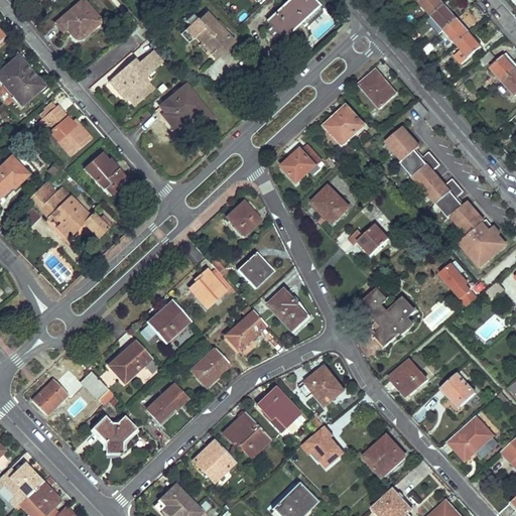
[(80,39),(101,21),(83,0),(56,23),(63,31),(67,28),(75,38),(77,38),(79,39),(80,39)]
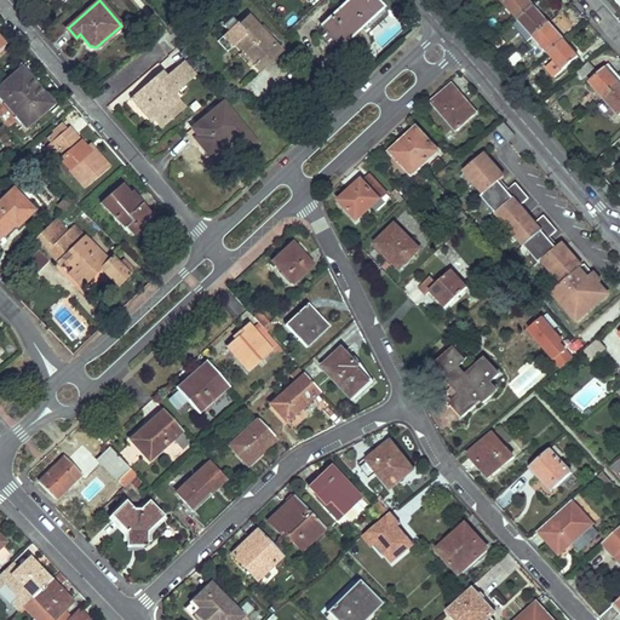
[(384,7),(375,0),(348,0),(321,24),(342,46),(384,7)]
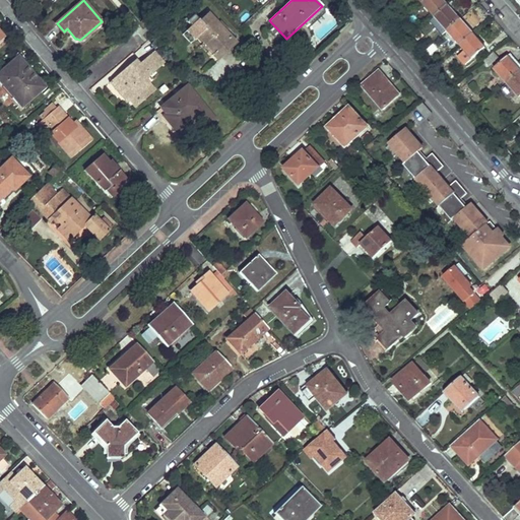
[(425,0),(421,3),(434,17),(447,7),(443,3),(444,2),(442,0),(425,0)]
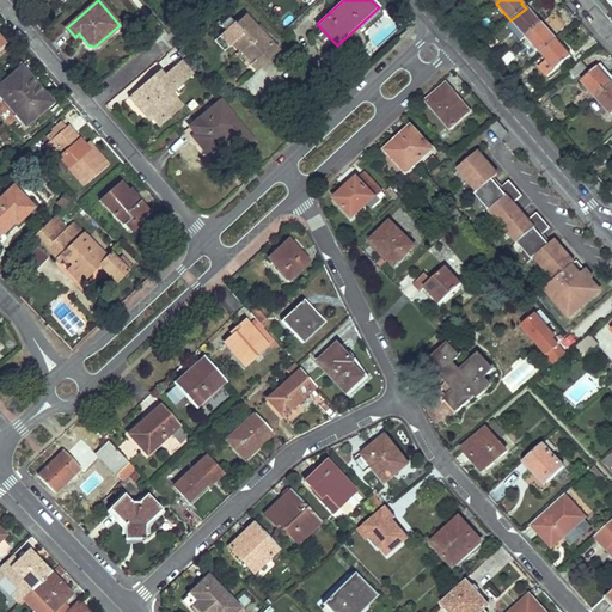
[(510,20),(526,37),(542,23),(531,11),(530,12),(526,8),(510,20)]
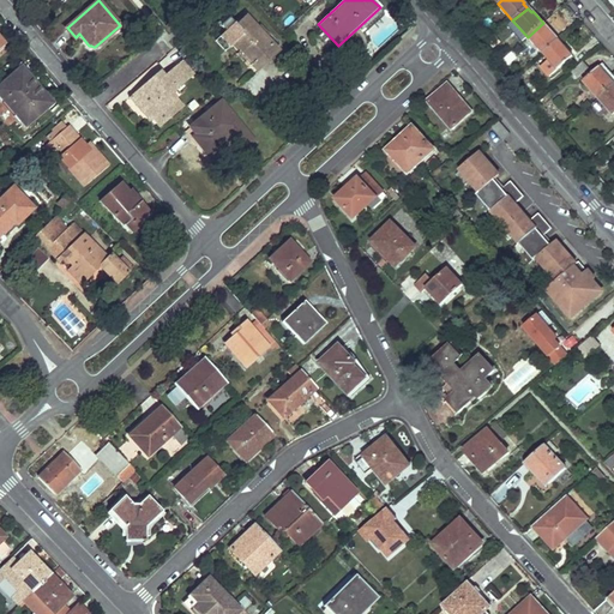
[(258,72),(280,52),(266,37),(257,28),(246,16),(236,25),(234,23),(220,36),(230,47),(234,43),(253,65),(252,65),(258,72)]
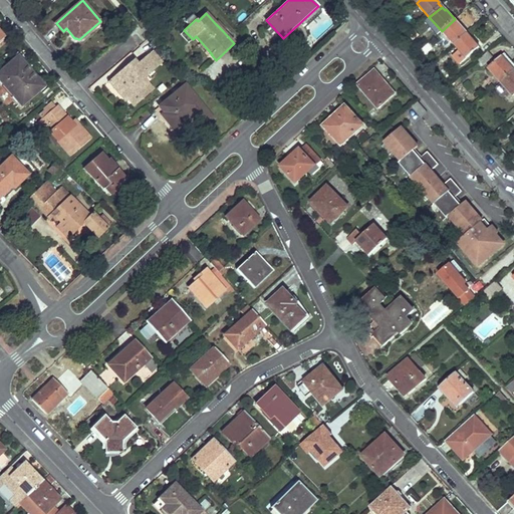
[(442,31),(429,17),(425,22),(437,36),(442,31)]
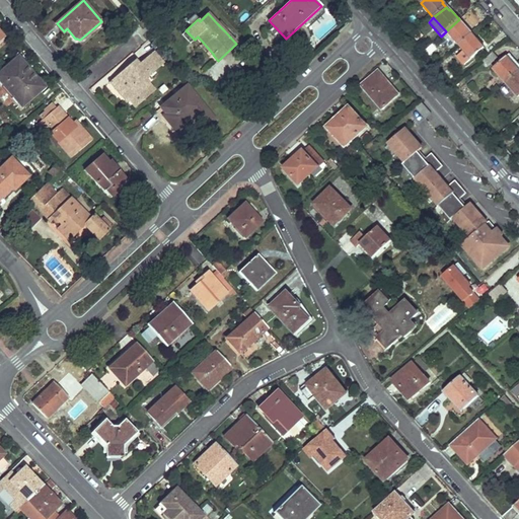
[(459,19),(446,31),(458,46),(470,34),(466,30),(467,29),(459,19)]
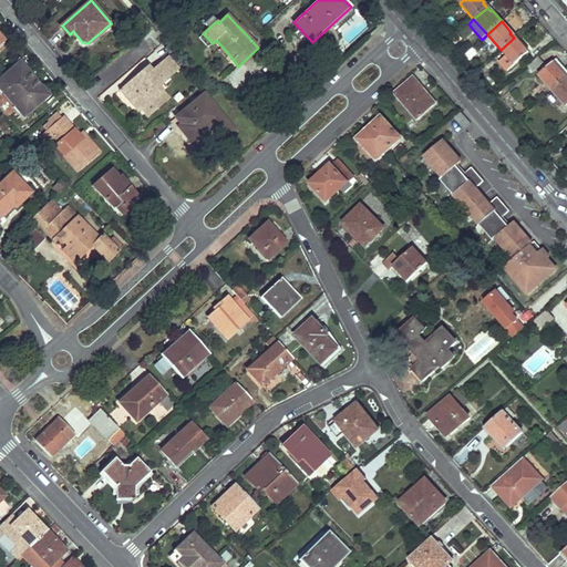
[(249,31),(240,22),(237,26),(246,34),(249,31)]
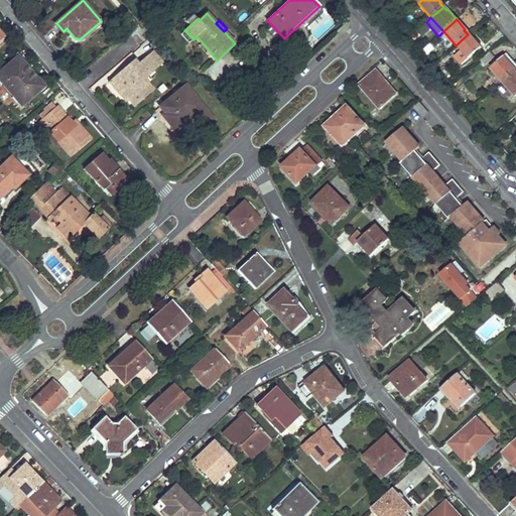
[(468,34),(456,45),(461,50),(454,56),(461,66),(481,47),(471,37),(468,34)]
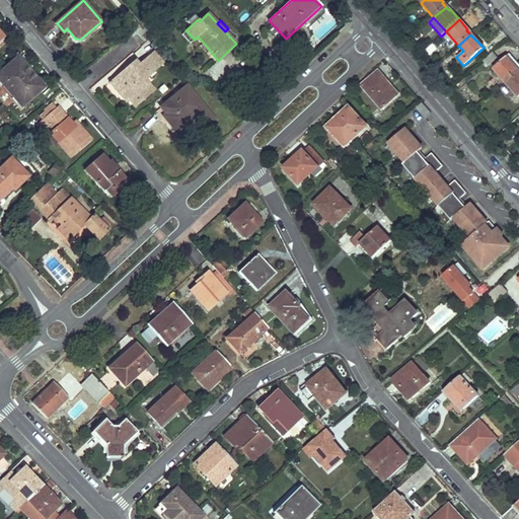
[(134,107),(155,89),(146,78),(165,62),(155,51),(141,62),(133,69),(130,65),(114,79),(124,90),(119,94),(126,102),(129,100),(134,107)]
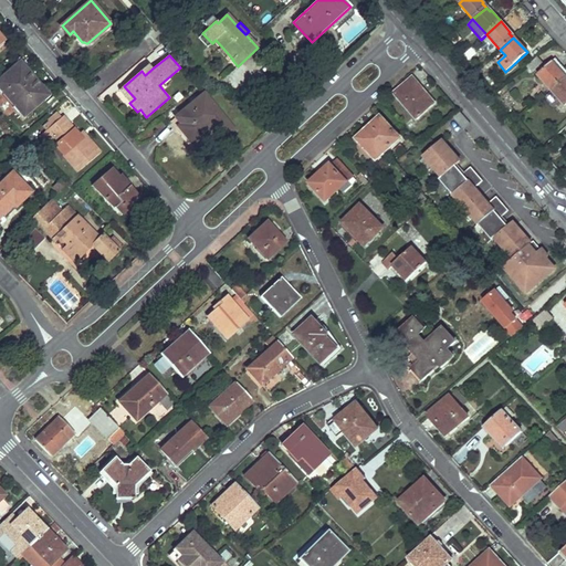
[(526,66),(530,70),(532,73),(543,64),(537,58),(526,66)]
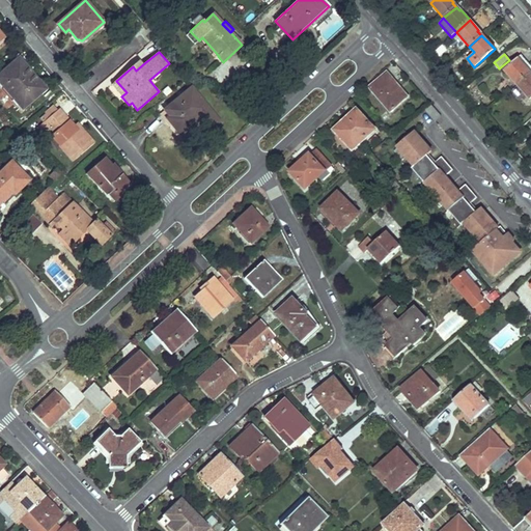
[(527,61),(522,55),(504,70),(518,85),(530,73),(530,71),(525,63),(527,61)]
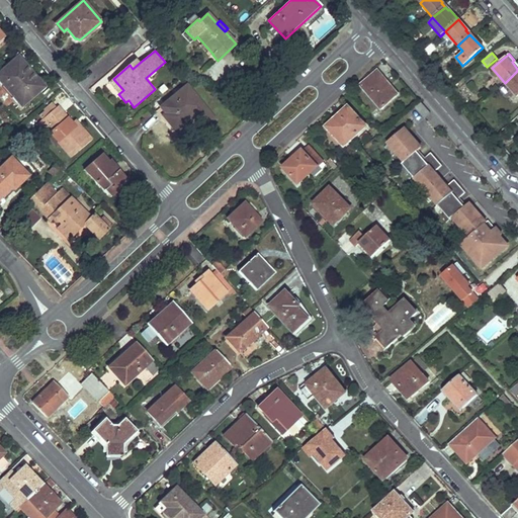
[(44,87),(18,57),(0,72),(0,81),(20,106),(44,87)]
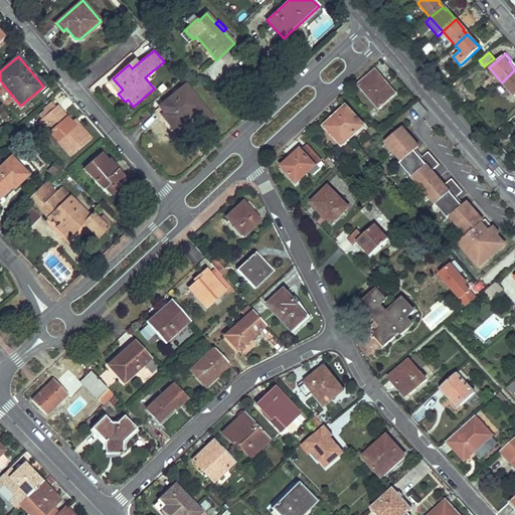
[(136,57),(129,64),(132,68),(140,61),(136,57)]
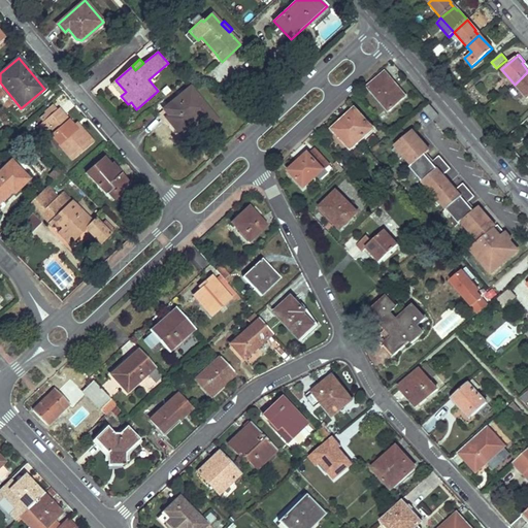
[(408,96),(387,71),(369,87),(391,111),(408,96)]
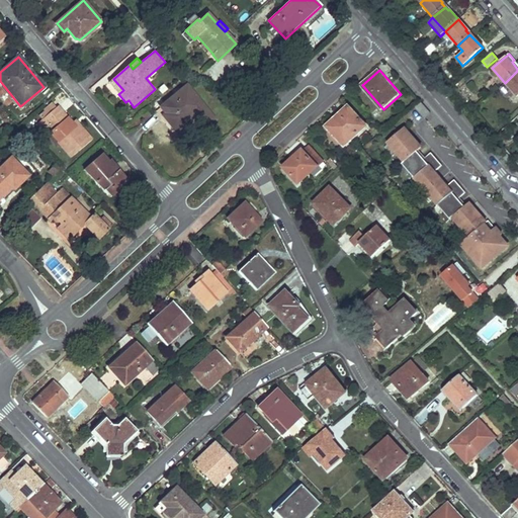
[(517,71),(505,83),(517,97),(517,96),(517,71)]
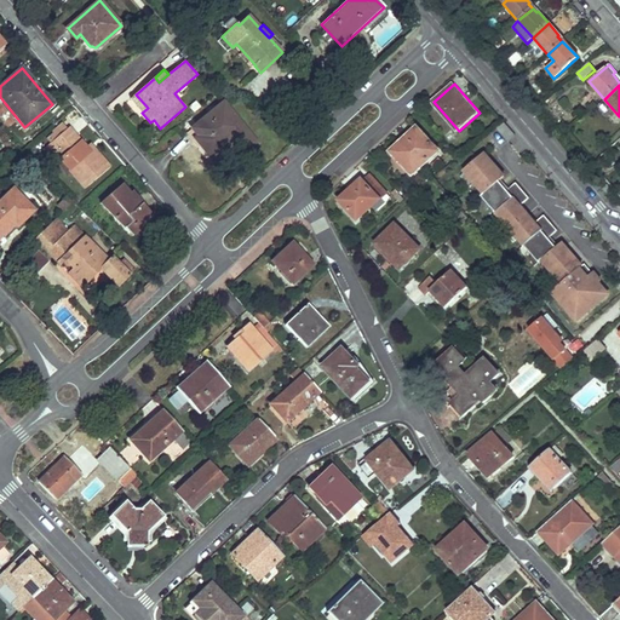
[(130,98),(142,113),(148,108),(136,95),(130,98)]
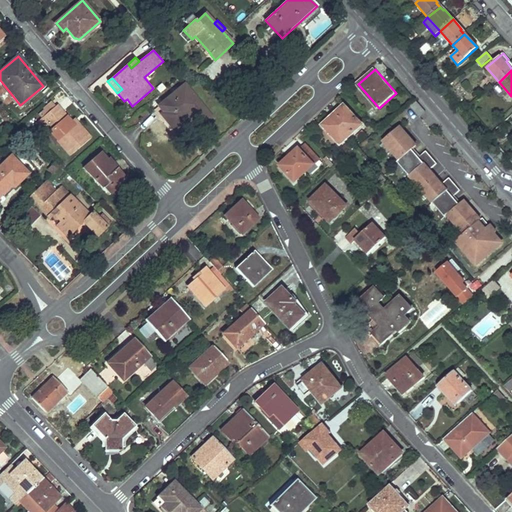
[(191,114),(201,126),(212,117),(185,84),(161,104),(166,110),(161,114),(166,121),(173,129),(191,114)]
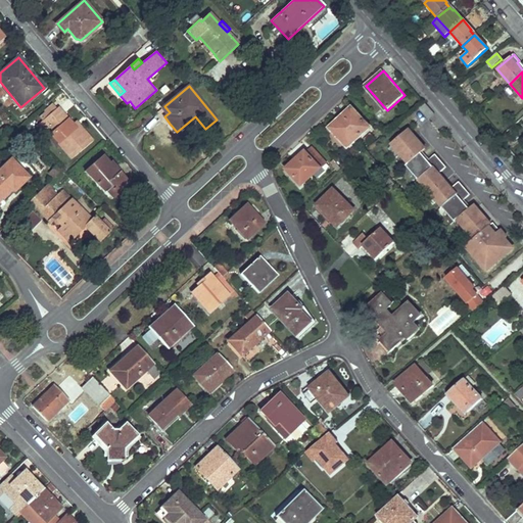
[(429,120),(435,113),(425,101),(418,107),(429,120)]
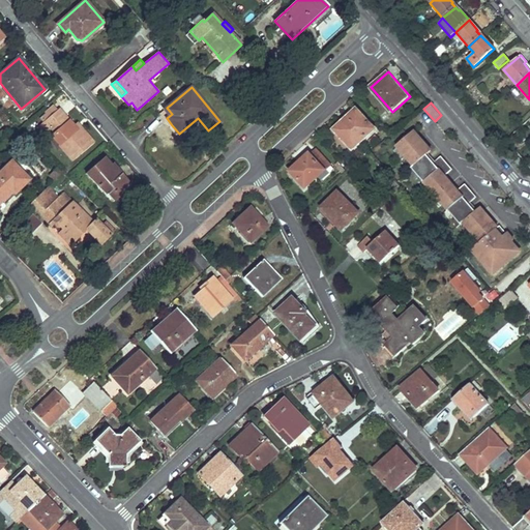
[(172,114),(167,108),(159,114),(170,126),(172,125),(167,118),(172,114)]
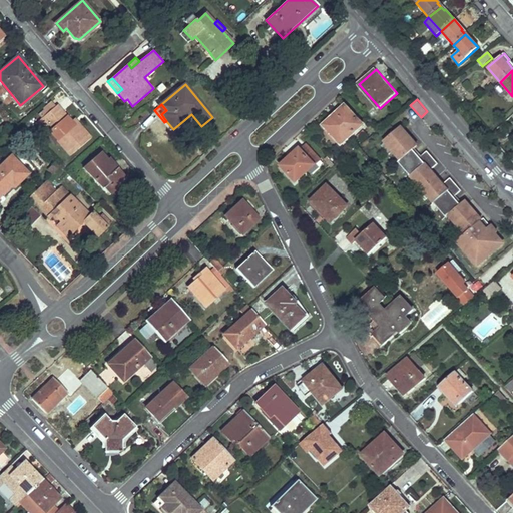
[(72,152),(89,138),(77,122),(73,125),(71,122),(58,106),(43,118),(49,124),(53,129),(50,131),(57,140),(61,137),(72,152)]
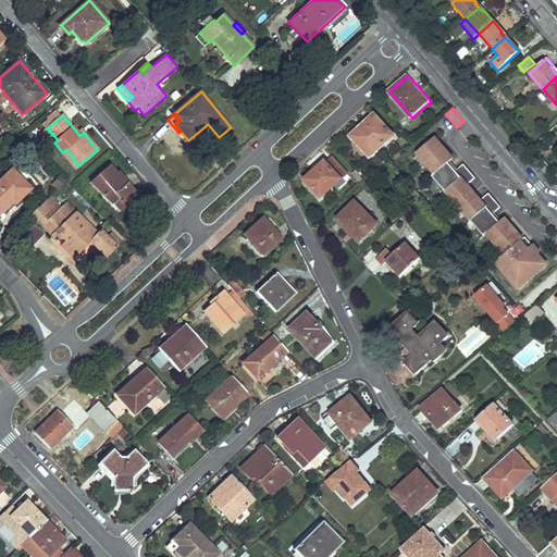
[(395,136),(375,115),(353,136),(371,157),(395,136)]
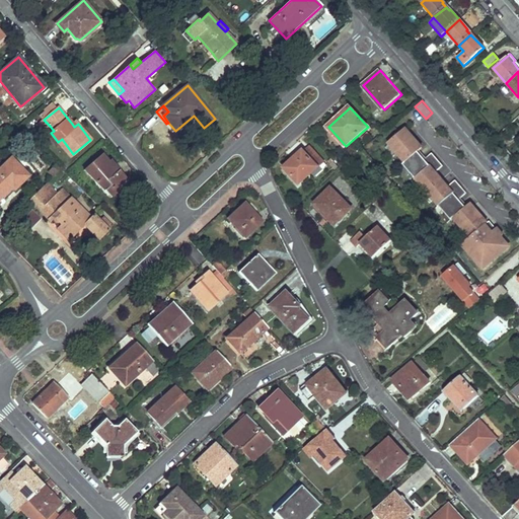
[(50,126),(44,120),(39,124),(44,131),(50,126)]
